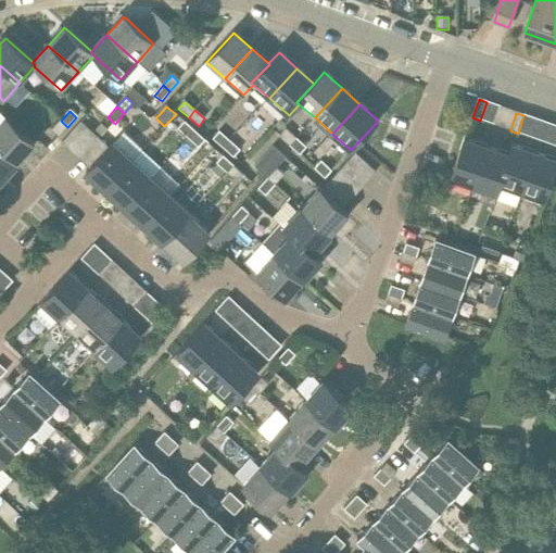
[(523,115),(518,134),(526,136),(531,117),(523,115)]
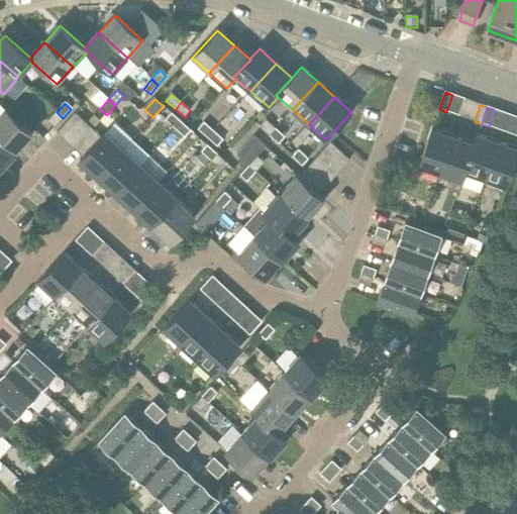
[(0,116),(0,138),(15,153),(32,134),(6,110),(0,116)]
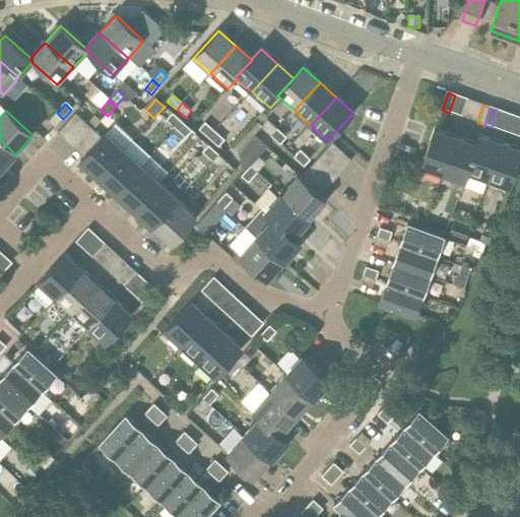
[(63,119),(57,113),(49,122),(55,128),(63,119)]
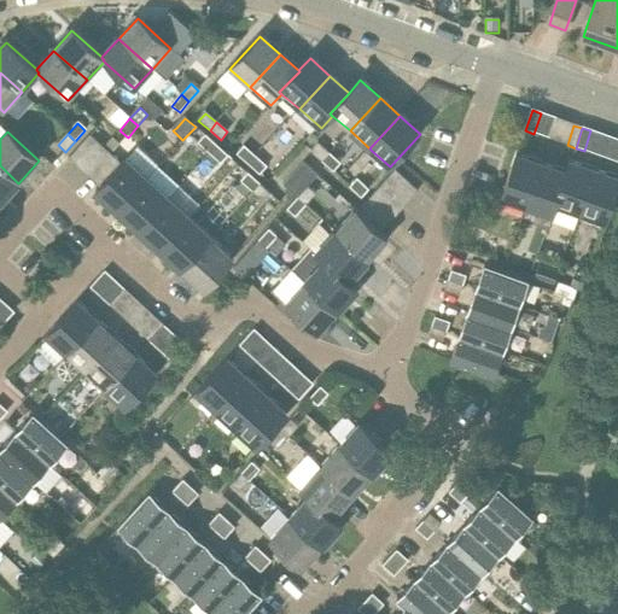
[(69,161),(80,169),(100,146),(91,136),(69,161)]
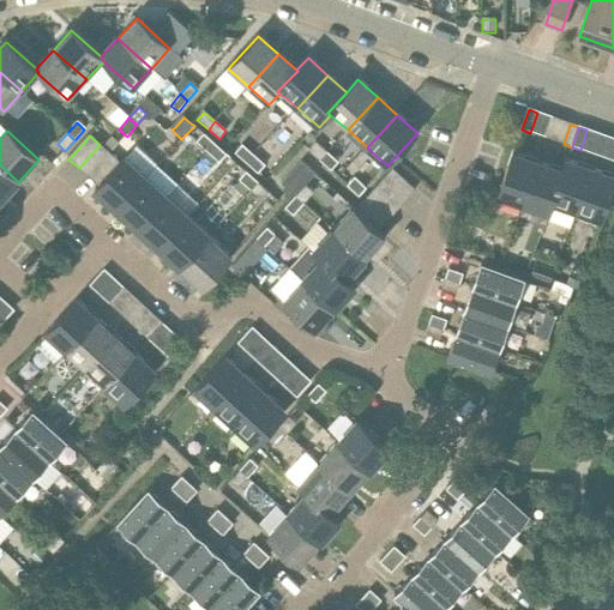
[(209,153),(215,146),(204,137),(197,144),(209,153)]
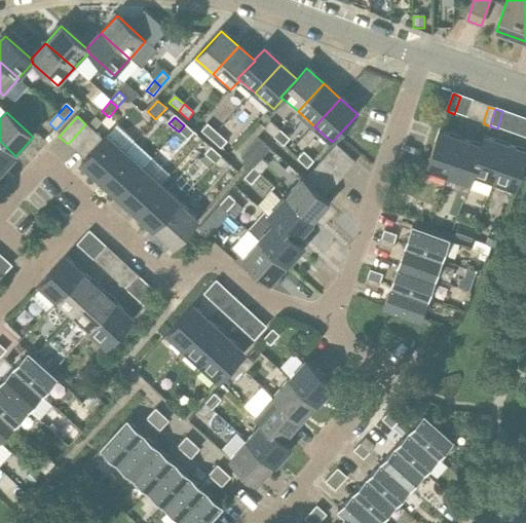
[(274,138),(279,132),(270,123),(265,129),(274,138)]
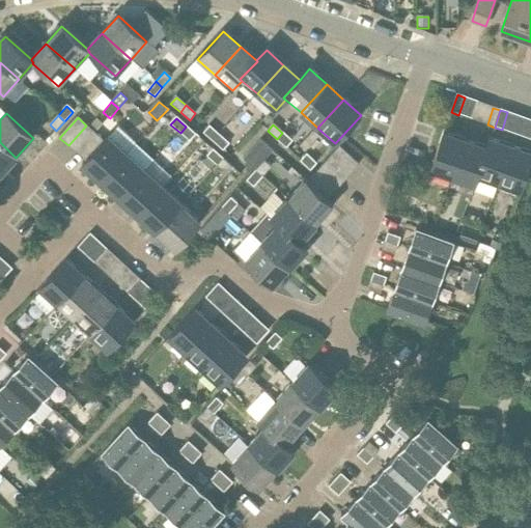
[(68,145),(77,154),(95,134),(86,126),(68,145)]
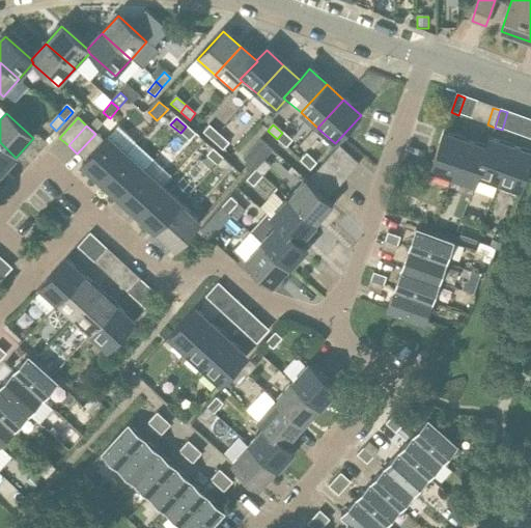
[(186,127),(180,133),(190,141),(195,135),(186,127)]
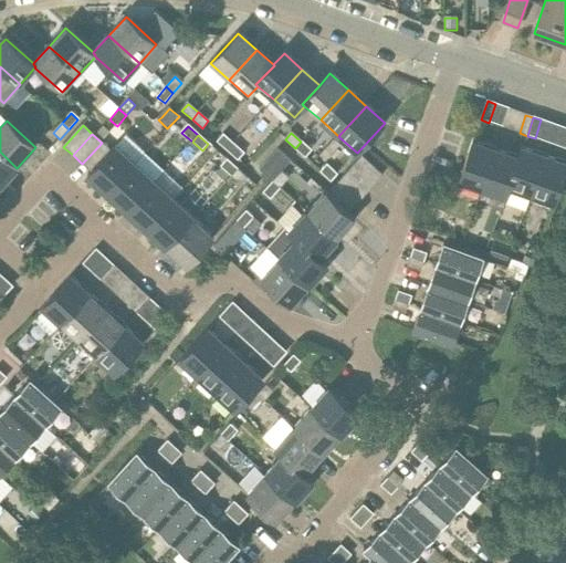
[(228,152),(234,144),(223,135),(218,143),(228,152)]
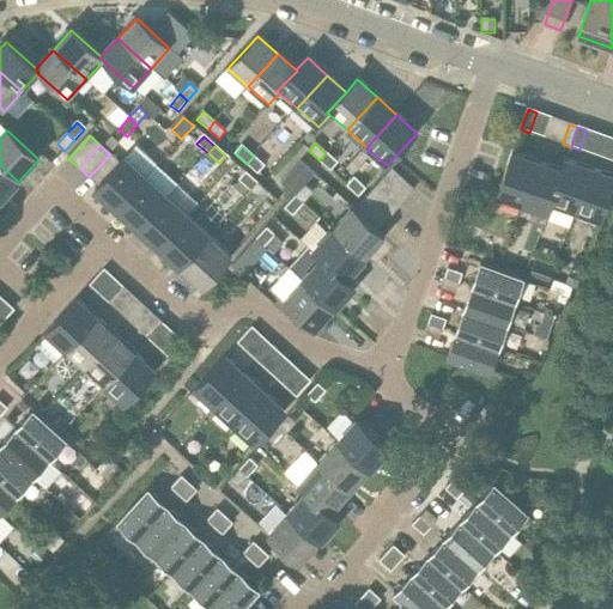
[(326,153),(320,160),(331,170),(338,163),(326,153)]
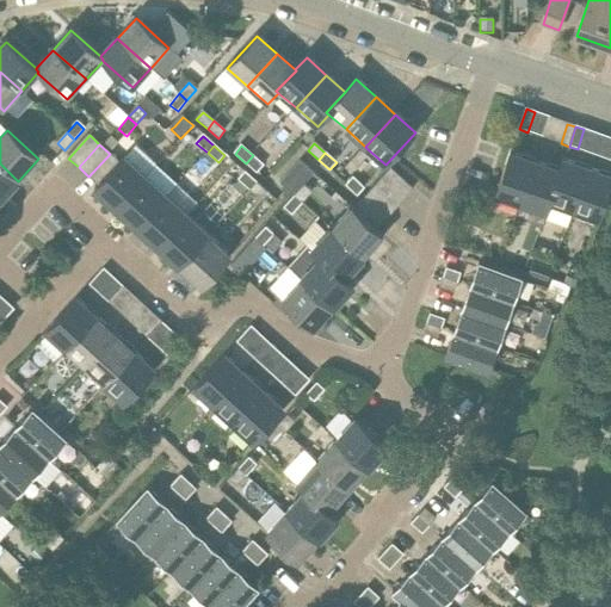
[(94,190),(117,210),(146,178),(123,158),(119,162),(110,154),(88,177),(98,186),(94,190)]
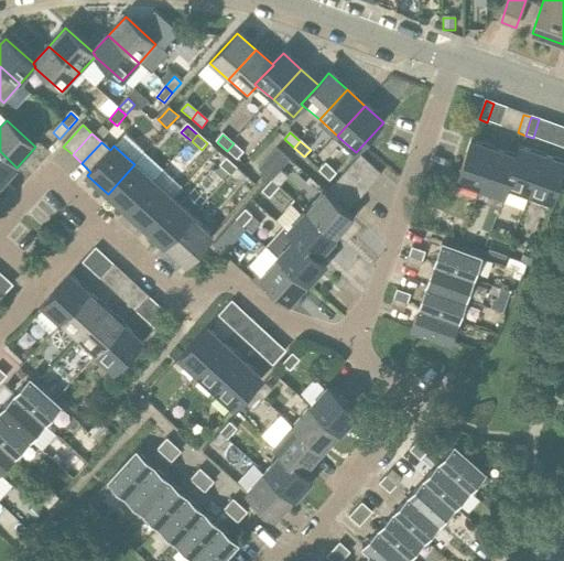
[(457,181),(481,189),(495,151),(472,142),(457,181)]
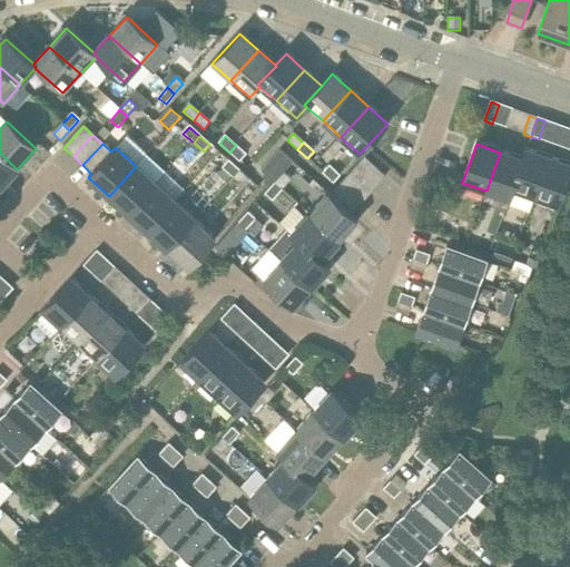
[(236,145),(229,153),(239,162),(246,154),(236,145)]
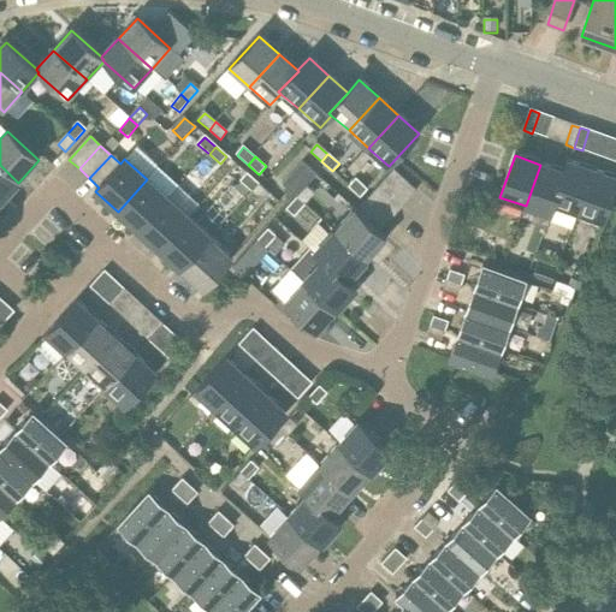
[(593,171),(567,161),(563,172),(564,173),(554,203),(554,205),(556,206),(578,213),(593,171)]
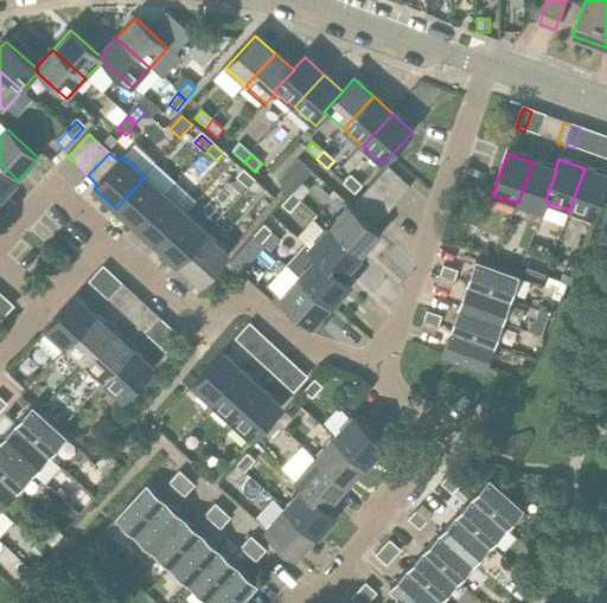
[(0,199),(18,180),(0,162),(0,199)]
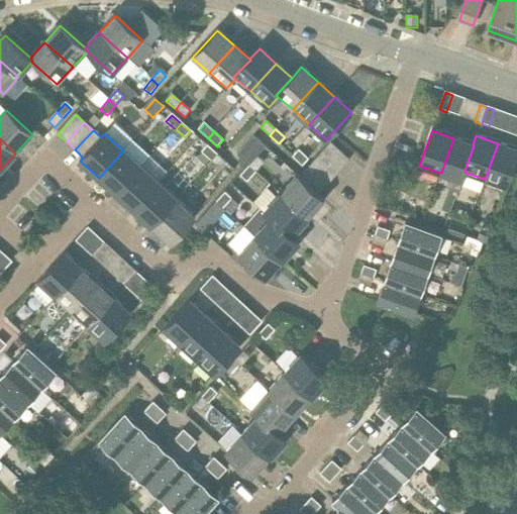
[(464,172),(464,171),(474,145),(473,144),(453,138),(441,173),(463,181),(467,173),(464,172)]
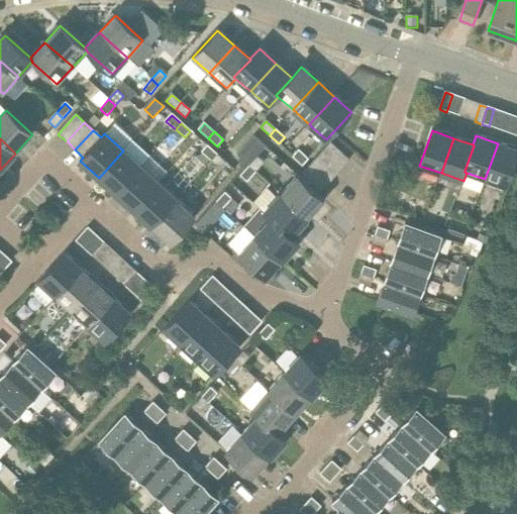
[(322,152),(342,170),(349,162),(330,143),(322,152)]
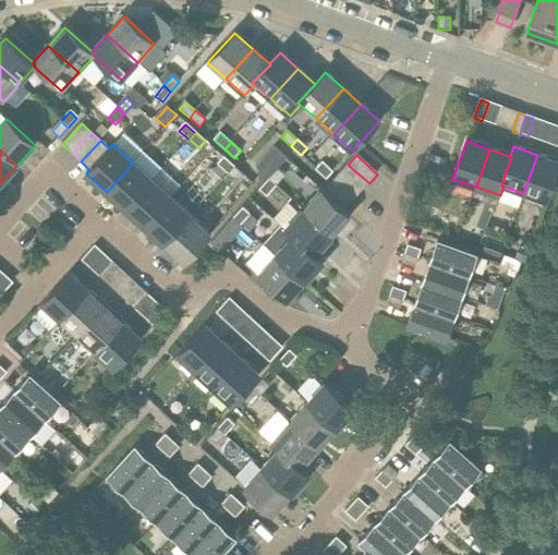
[(523,193),(526,194),(547,201),(557,168),(557,161),(537,155),(523,193)]
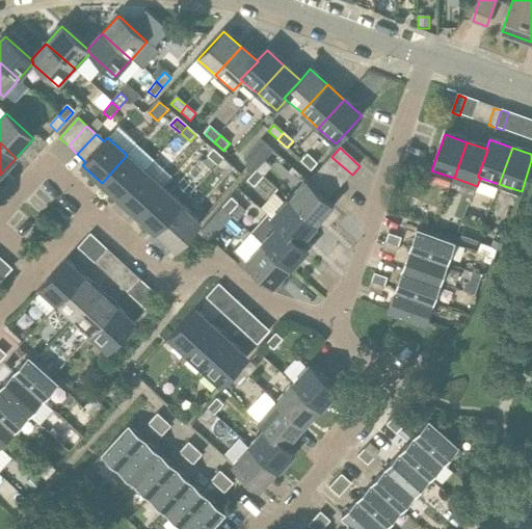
[(217,166),(222,160),(213,152),(207,158),(217,166)]
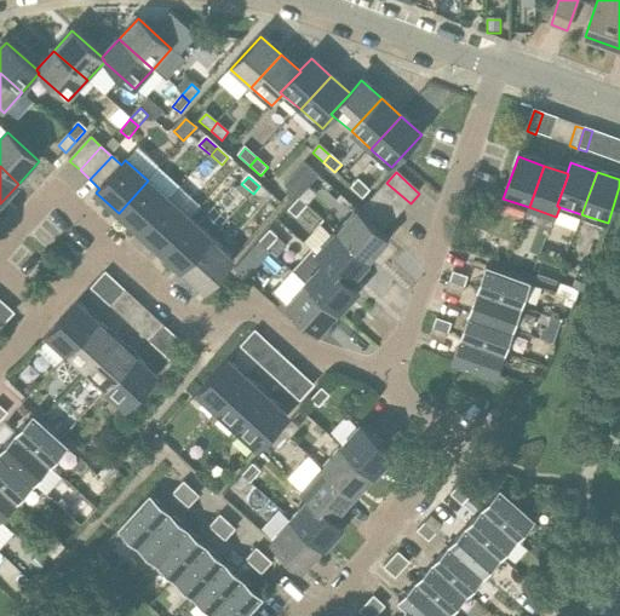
[(119,213),(139,232),(170,201),(148,180),(119,213)]
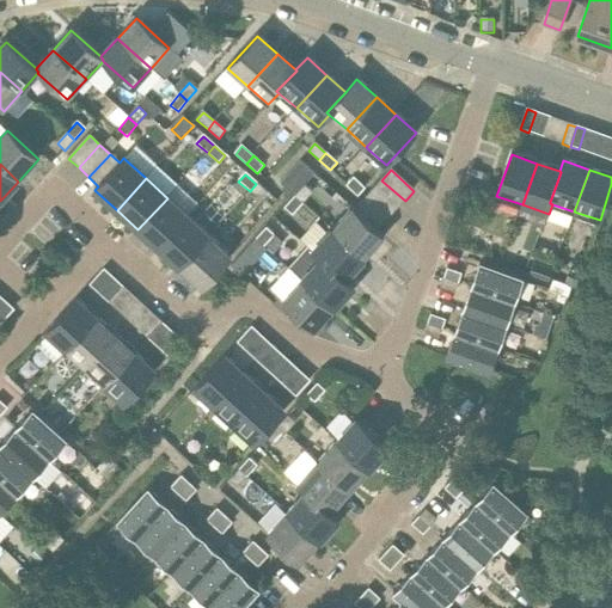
[(347,185),(357,196),(363,189),(354,178),(347,185)]
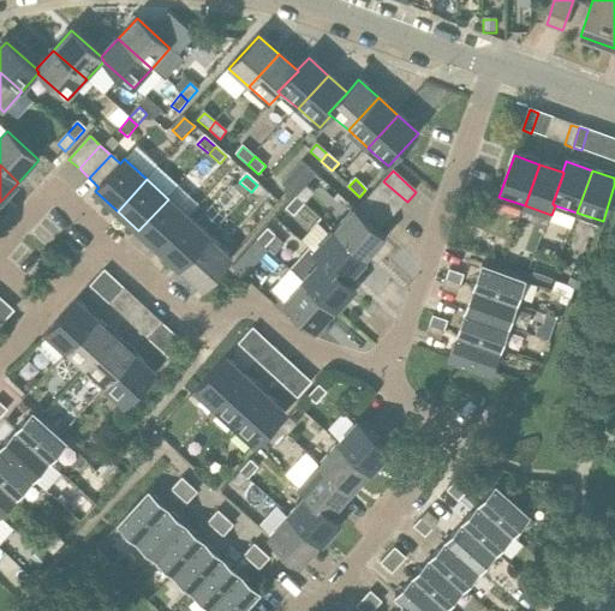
[(375,192),(398,213),(407,202),(383,181),(375,192)]
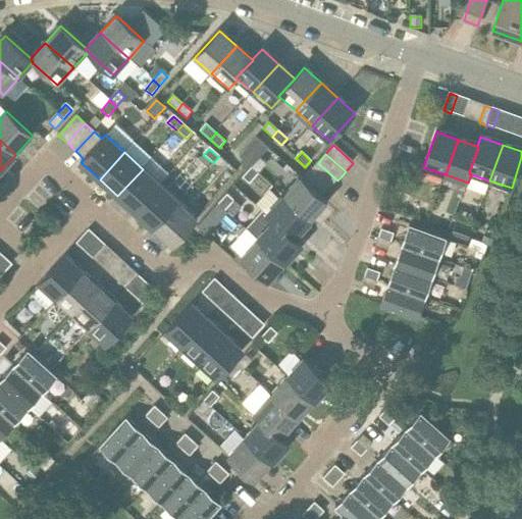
[(218,157),(213,163),(222,171),(227,165),(218,157)]
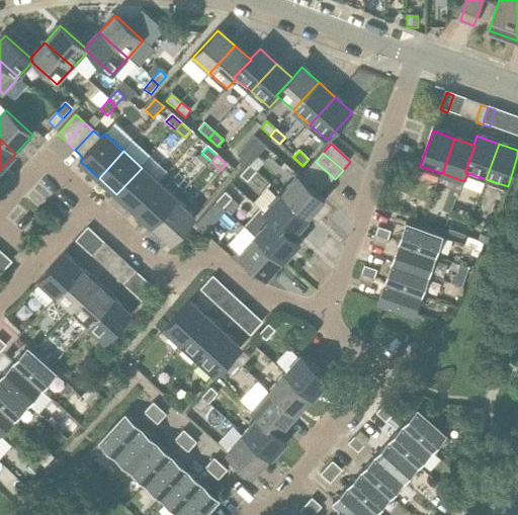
[(249,167),(256,173),(264,164),(258,158),(249,167)]
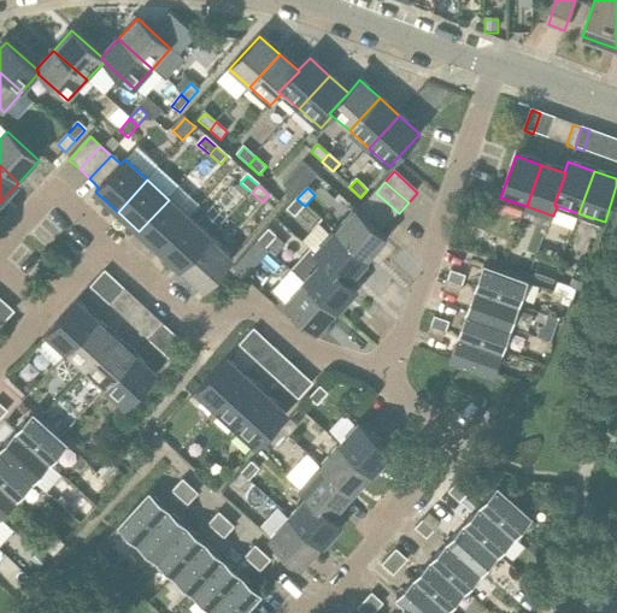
[(366,202),(389,224),(399,213),(376,193),(366,202)]
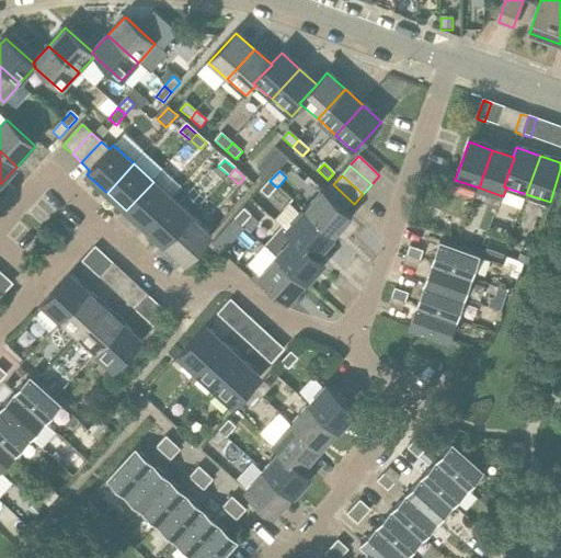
[(277,188),(270,181),(261,191),(267,197),(277,188)]
